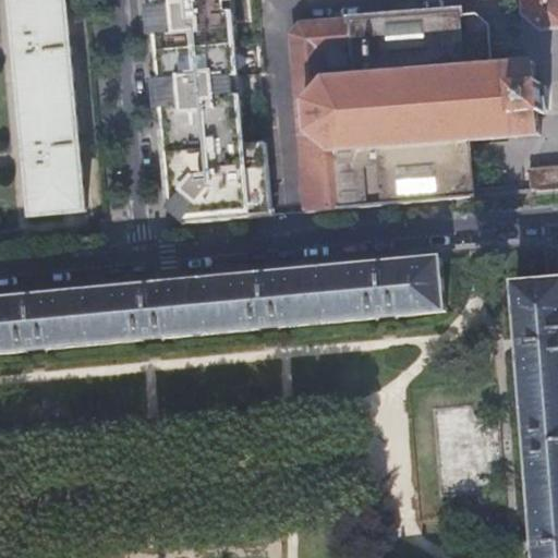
[(65,0),(14,0),(36,217),(86,211),(65,0)]
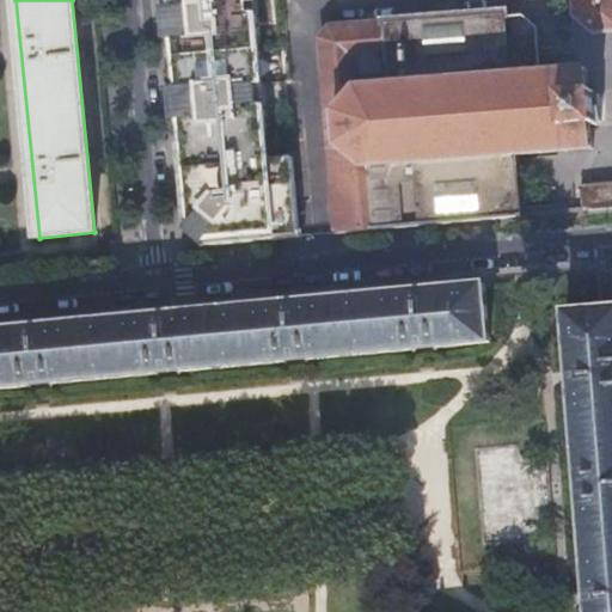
[(163,0),(183,226),(185,228),(197,237),(209,245),(277,239),(304,237),(304,231),(299,231),(292,158),(268,159),(263,105),(267,105),(264,85),(261,86),(254,16),(257,16),(256,2),(252,2),(252,0),(163,0)]
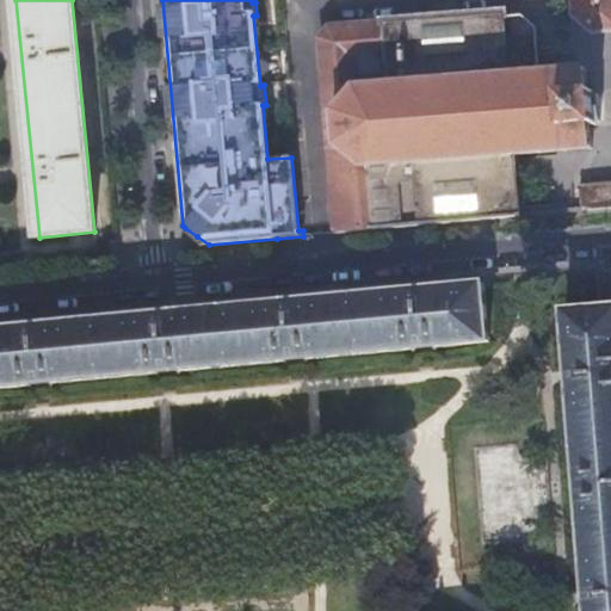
[(610,0),(569,0),(572,16),(591,34),(610,31),(610,0)]
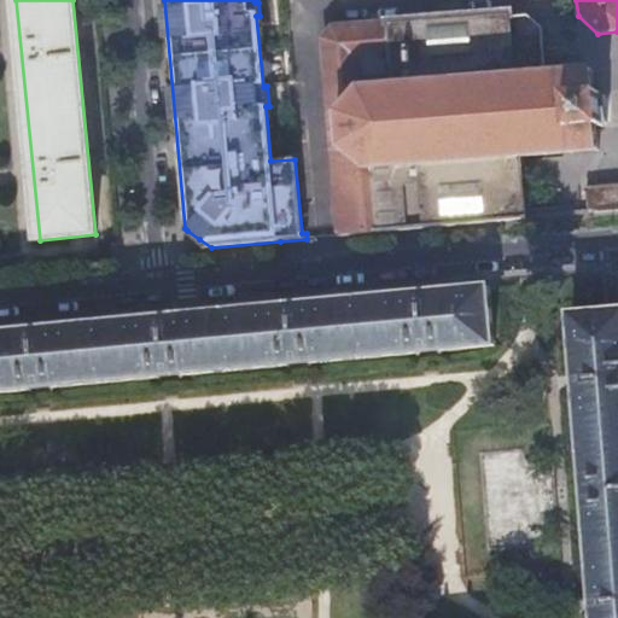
[(339,234),(525,217),(520,156),(598,150),(596,128),(604,127),(602,110),(601,93),(594,94),(593,71),(542,75),(538,24),(524,12),(508,12),(507,7),(501,9),(501,13),(491,15),(491,12),(484,12),(484,15),(413,22),(412,18),(404,19),(404,22),(394,23),(394,21),(385,21),(385,23),(333,29),(322,41),(339,234)]
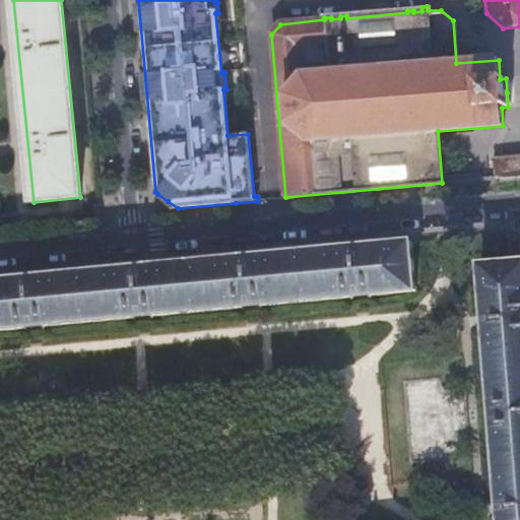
[(519,176),(519,155),(494,158),(496,179),(519,176)]
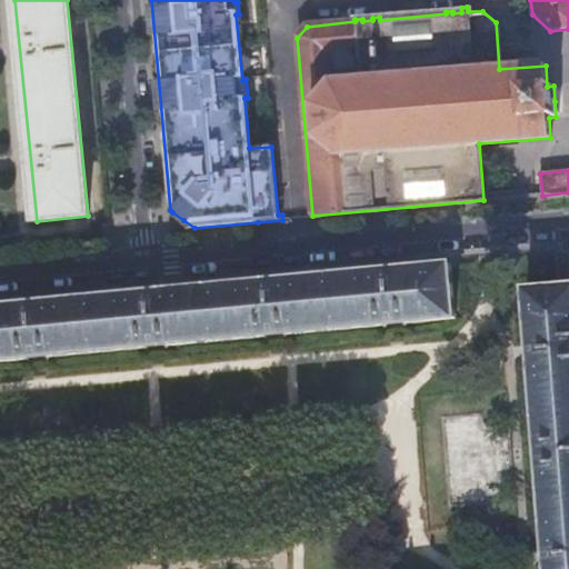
[(0,363),(455,320),(449,266),(408,270),(283,281),(150,295),(37,306),(0,308),(0,363)]
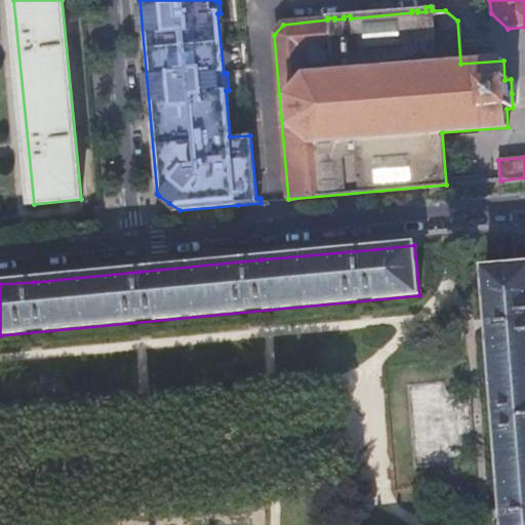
[(524,524),(524,264),(515,266),(485,268),(505,524),(524,524)]
